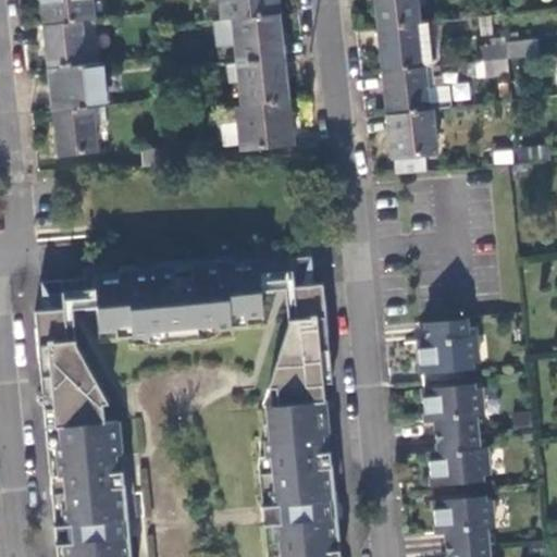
[(41,0),(45,26),(93,21),(90,0),(41,0)]
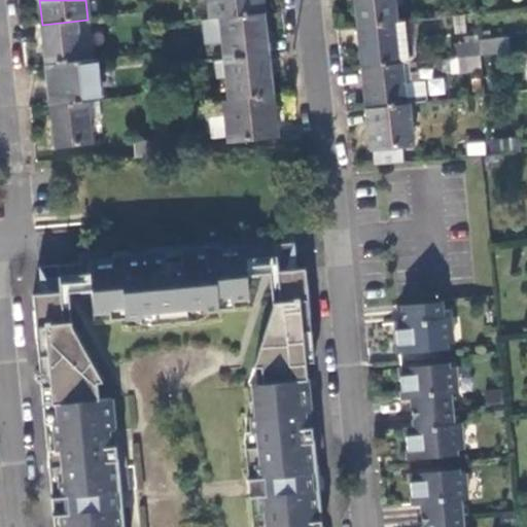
[(209,0),(211,21),(262,15),(260,0),(209,0)]
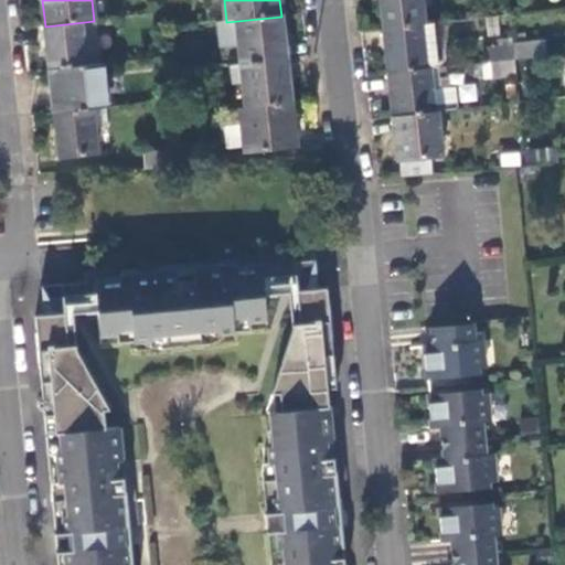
[(380,0),(383,29),(422,24),(425,23),(422,0),(380,0)]
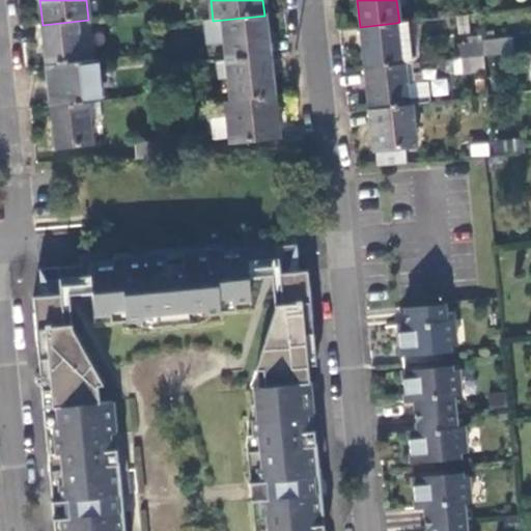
[(270,56),(264,16),(213,21),(215,40),(223,39),(225,61),(270,56)]
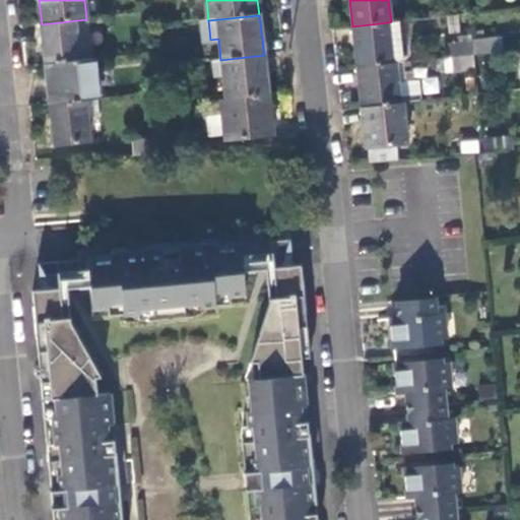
[(42,24),(46,65),(79,61),(77,42),(88,41),(86,19),(42,24)]
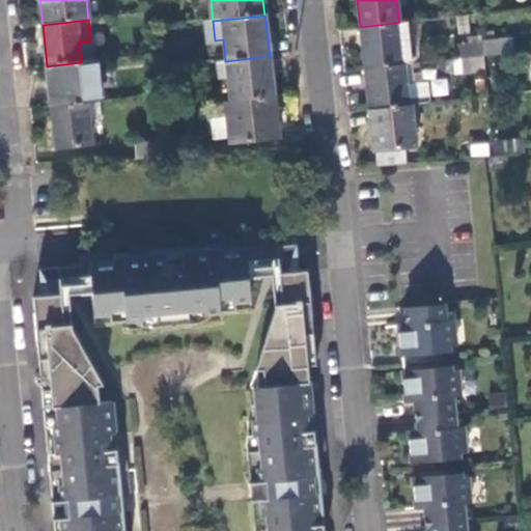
[(360,27),(365,68),(401,65),(396,23),(360,27)]
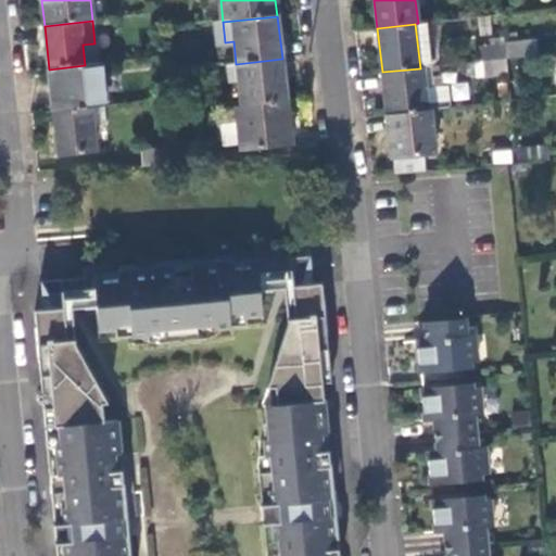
[(536,39),(504,42),(506,59),(538,55),(536,39)]
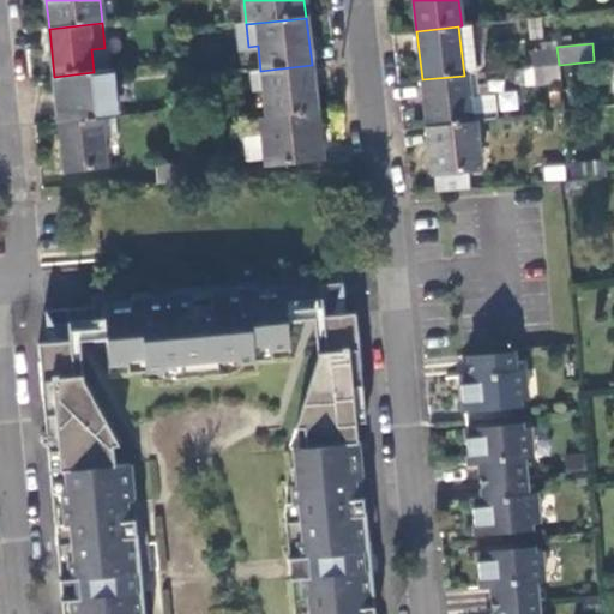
[(107,71),(104,48),(91,49),(94,72),(107,71)]
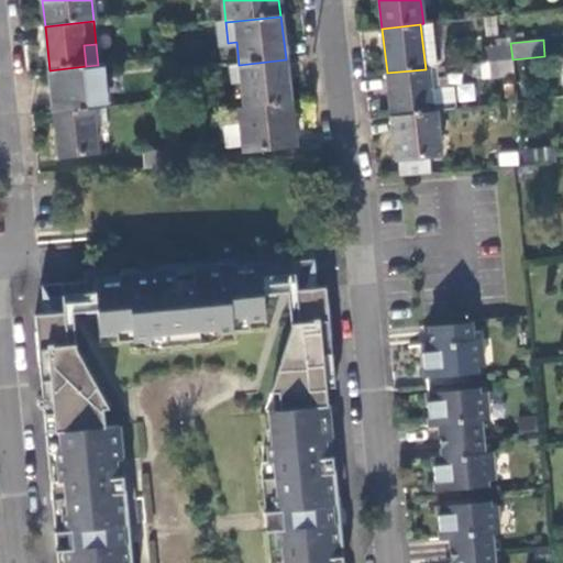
[(291,103),(286,59),(239,65),(242,89),(233,90),(234,110),(239,109),(291,103)]
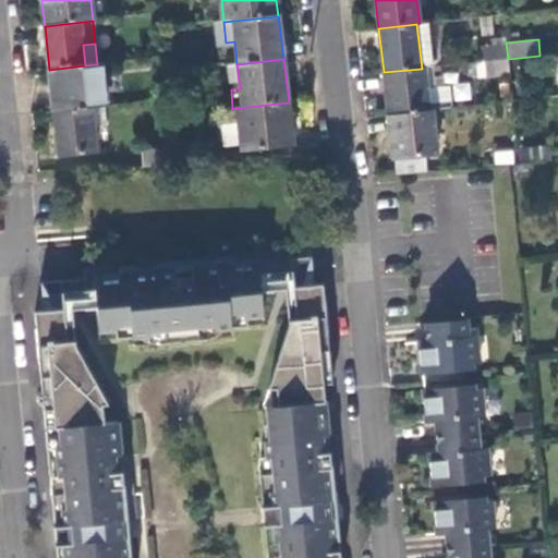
[(49,70),(53,112),(92,109),(102,107),(105,107),(101,63),(97,64),(85,65),(49,70)]
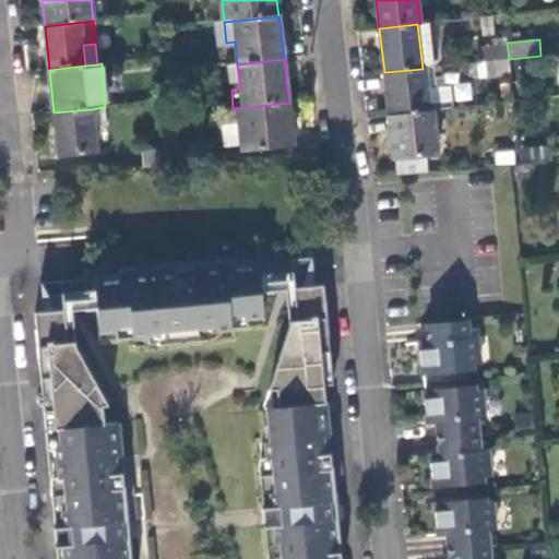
[(384,72),(389,115),(430,110),(426,68),(423,69),(384,72)]
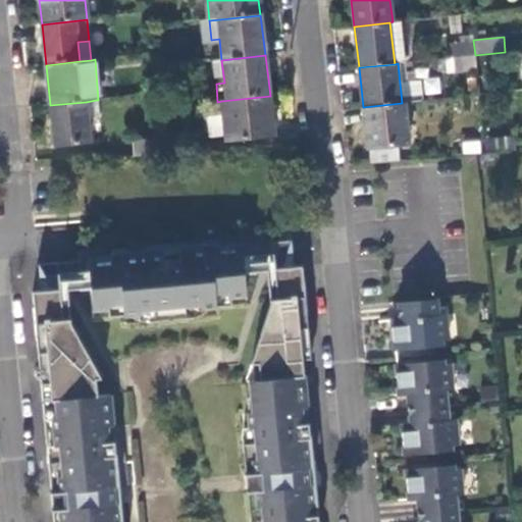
[(439,79),(409,82),(411,97),(440,93),(439,79)]
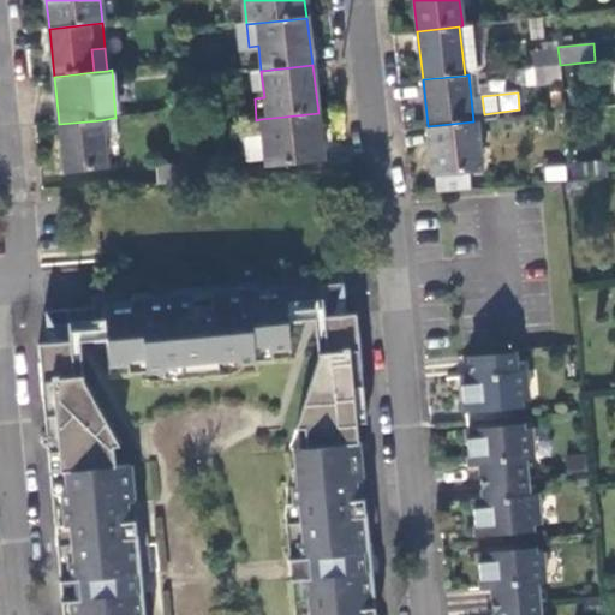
[(323,161),(318,113),(261,119),(267,167),(323,161)]
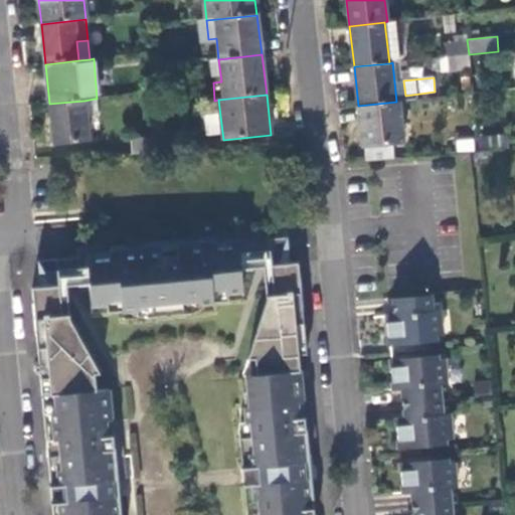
[(84,101),(86,116),(96,115),(95,99),(84,101)]
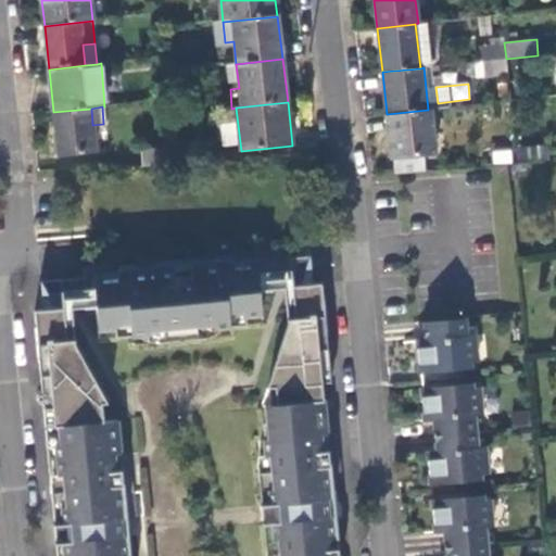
[(91,109),(53,112),(58,155),(96,152),(92,125),(91,109)]
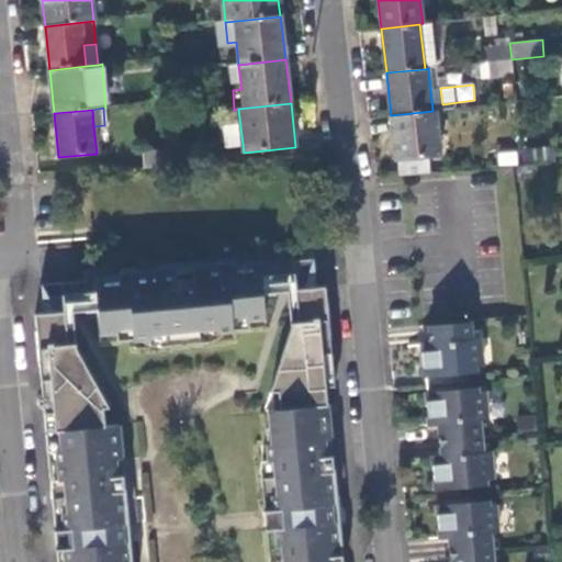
[(433,111),(391,115),(396,158),(398,158),(401,176),(431,175),(429,155),(440,154),(436,111),(433,111)]
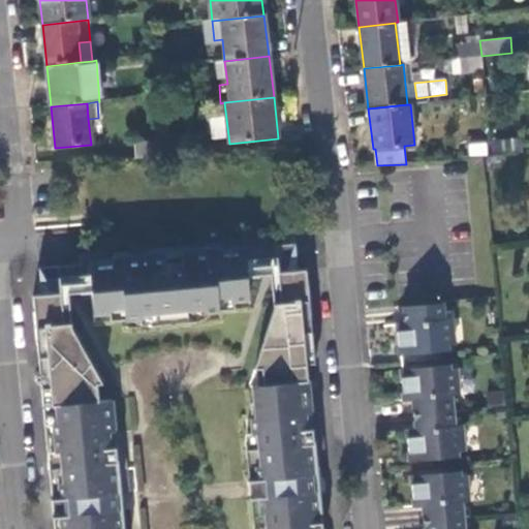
[(135,139),(134,159),(167,157),(165,138),(135,139)]
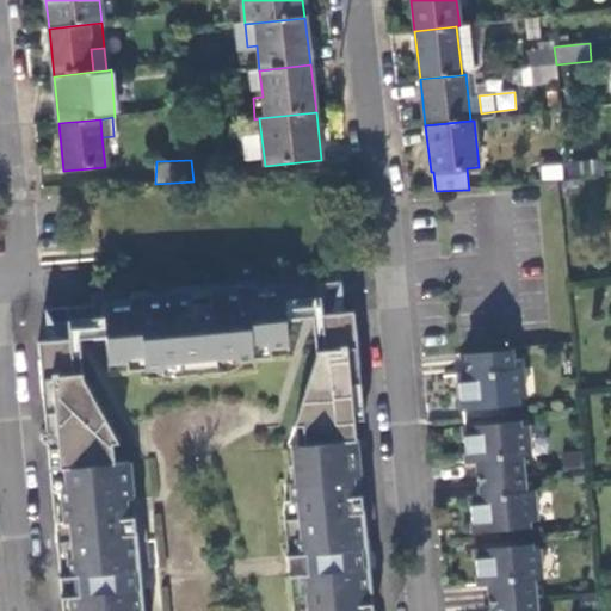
[(341,282),(319,284),(320,298),(344,296),(341,282)]
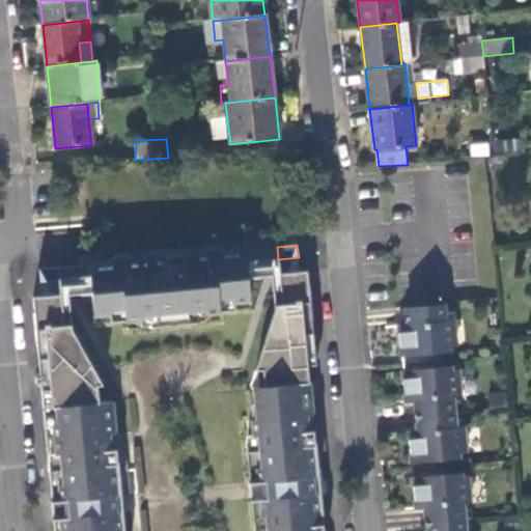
[(247,249),(90,264),(95,315),(127,312),(128,320),(158,317),(159,326),(154,326),(154,327),(160,327),(159,317),(168,317),(189,315),(190,324),(196,323),(191,323),(191,315),(221,312),(220,303),(251,300),(247,249)]
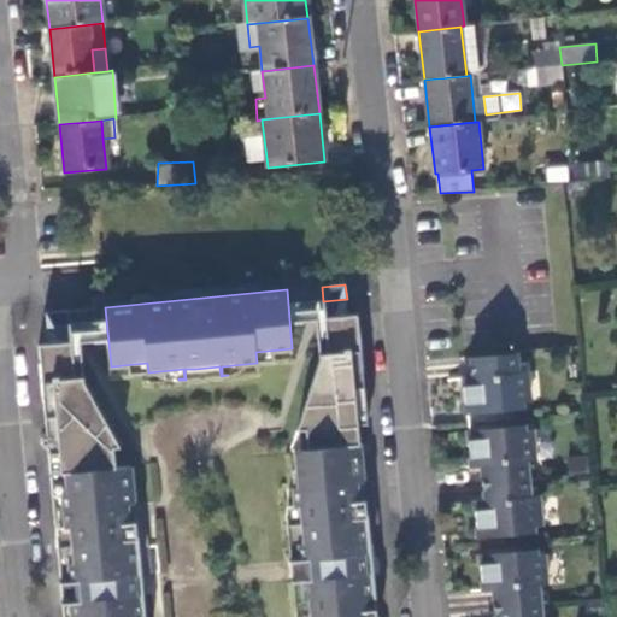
[(69,311),(47,312),(48,328),(70,325),(69,311)]
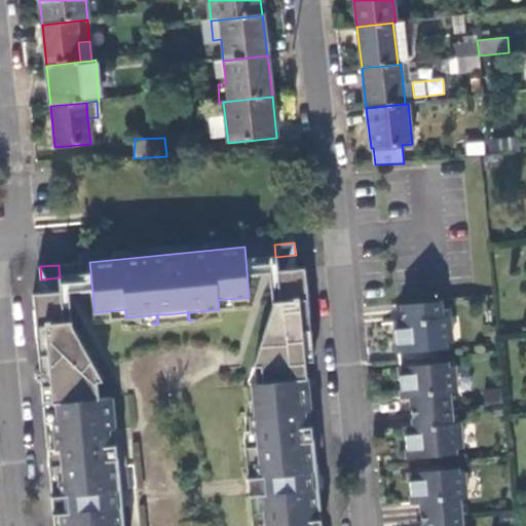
[(314,362),(305,268),(276,271),(278,291),(271,291),(273,307),(254,367),(261,367),(263,383),(257,384),(260,415),(251,415),(254,446),(247,447),(247,442),(245,442),(246,448),(255,448),(262,525),(254,525),(253,525),(322,525),(316,473),(306,363),(314,362)]
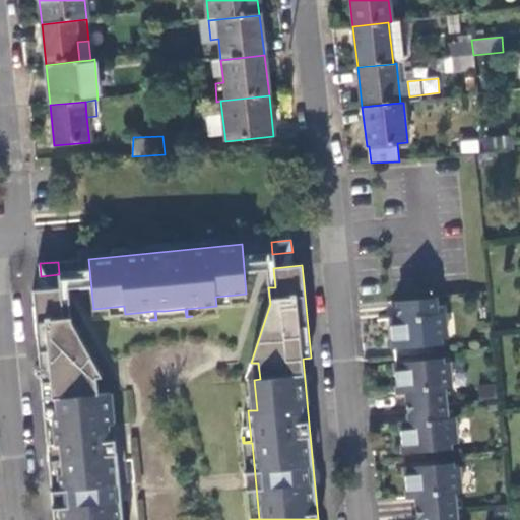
[(61,288),(34,291),(42,383),(51,382),(58,459),(50,460),(50,455),(49,455),(50,462),(58,460),(61,489),(61,490),(62,507),(63,519),(122,519),(121,502),(115,441),(116,441),(116,440),(115,440),(115,438),(111,393),(99,395),(96,378),(102,377),(71,322),(70,307),(63,308),(61,288)]
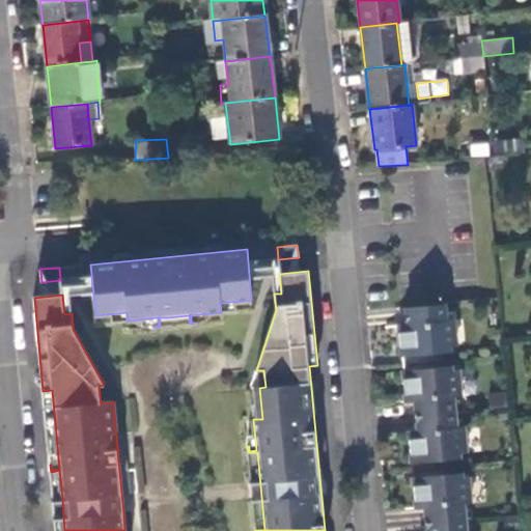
[(410,327),(401,328),(404,358),(436,355),(436,352),(459,350),(457,323),(449,323),(448,308),(409,312),(410,327)]
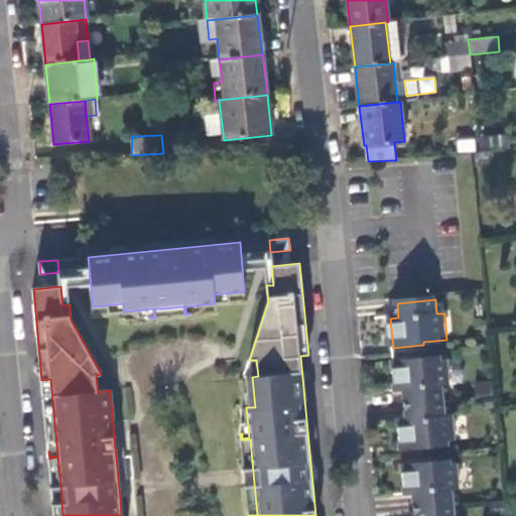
[(404,391),(405,404),(444,400),(443,387),(452,386),(448,362),(425,364),(425,360),(394,362),(396,391),(404,391)]
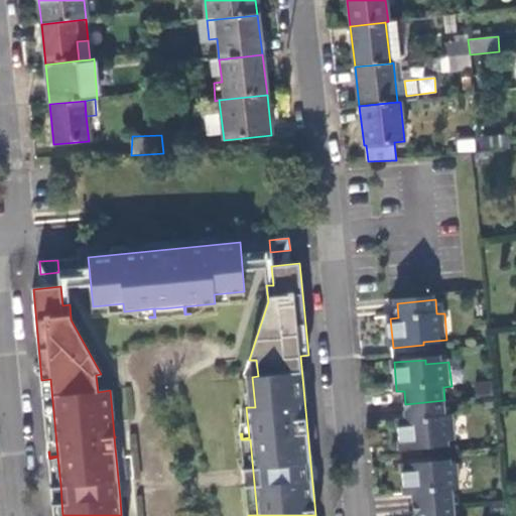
[(444,400),(405,404),(406,420),(399,420),(402,452),(433,448),(433,443),(455,442),(453,416),(446,417),(444,400)]
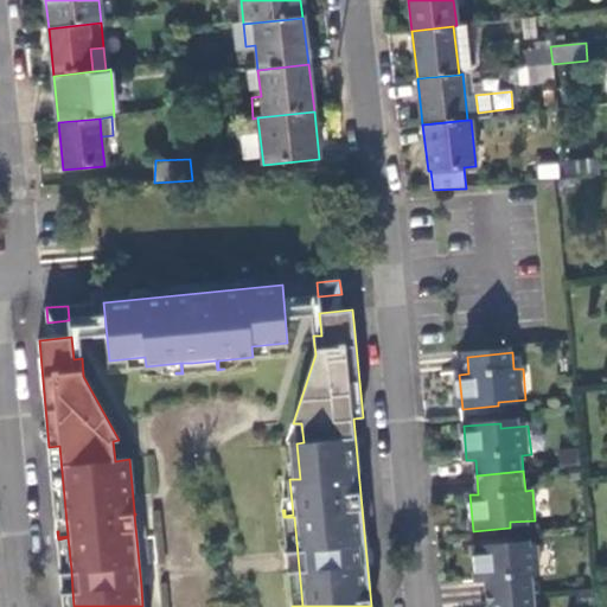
[(487,582),(489,599),(534,594),(532,577),(541,577),(538,548),(512,550),(511,545),(474,549),(478,583),(487,582)]
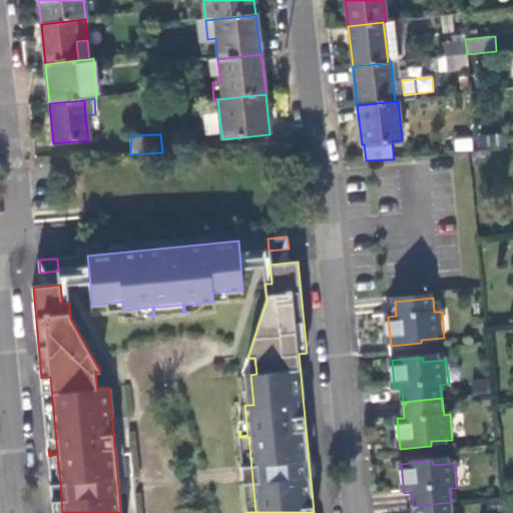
[(452,512),(451,502),(413,506),(413,512),(452,512)]
